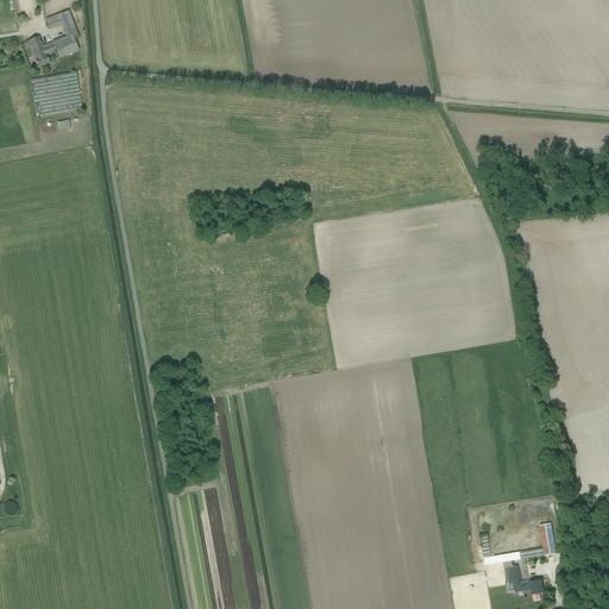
[(77,33),(68,11),(57,16),(62,25),(67,38),(73,36),(77,33)]
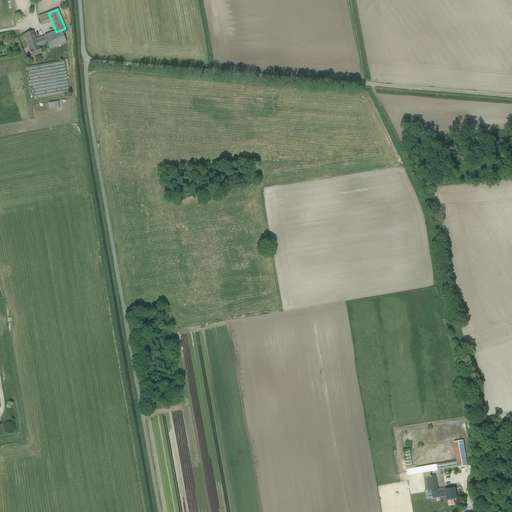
[(48,13),(38,17),(41,25),(52,21),(48,13)]
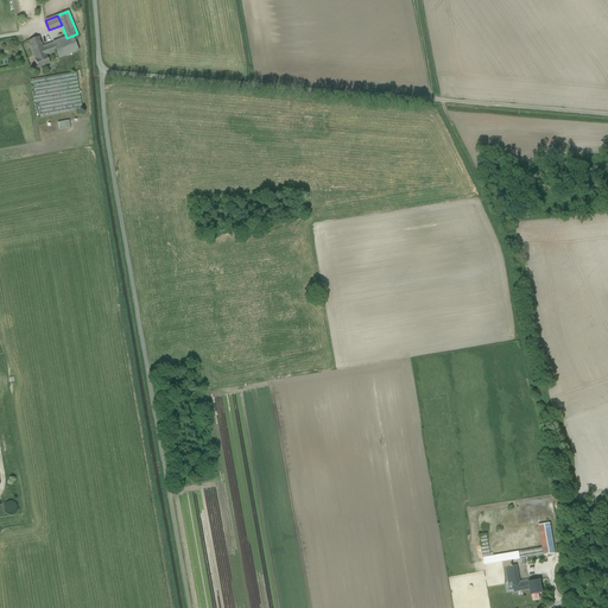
[(67,38),(54,43),(54,44),(57,52),(59,58),(78,51),(74,40),(73,36),(67,38)]
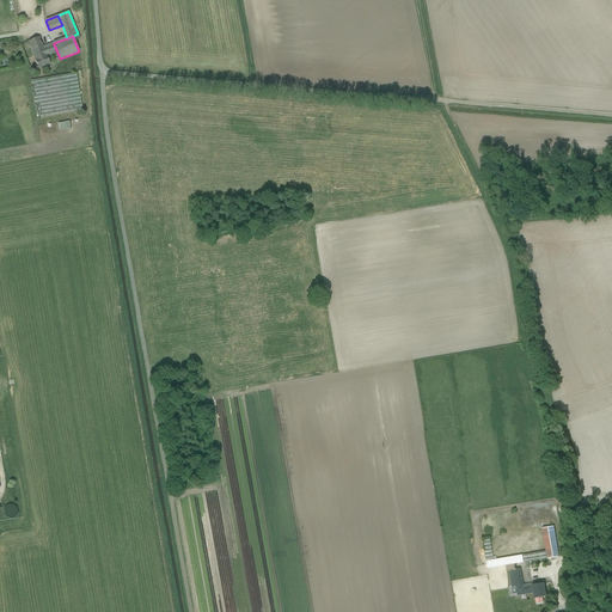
[(40,38),(29,42),(32,51),(43,47),(40,38)]
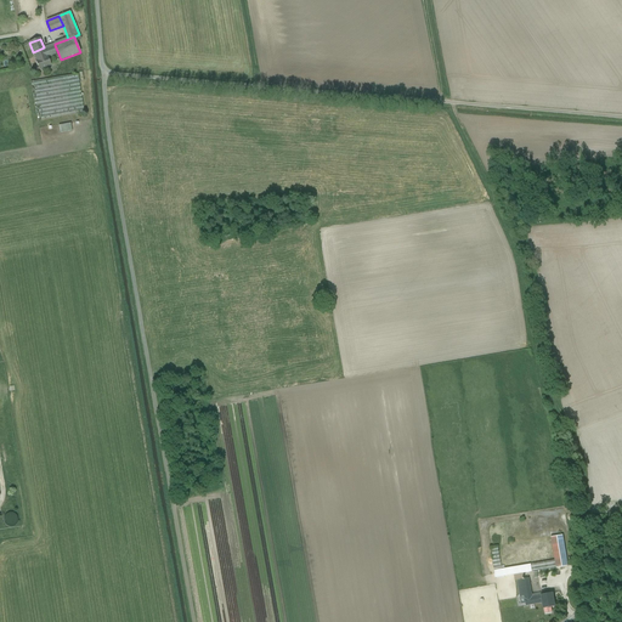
[(49,49),(44,50),(47,57),(58,54),(55,45),(52,46),(54,50),(50,51),(49,49)]
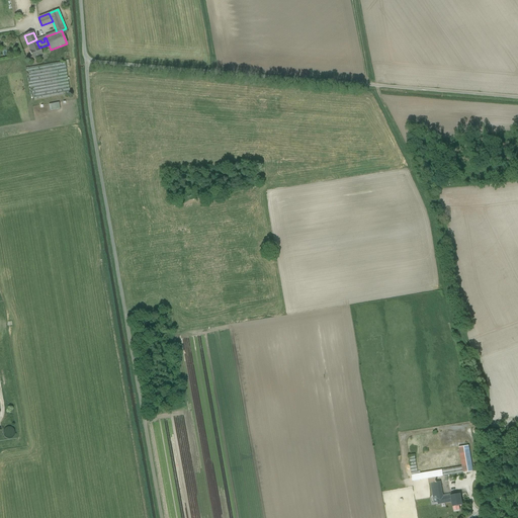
[(36,39),(27,44),(30,51),(39,48),(36,41),(36,39)]
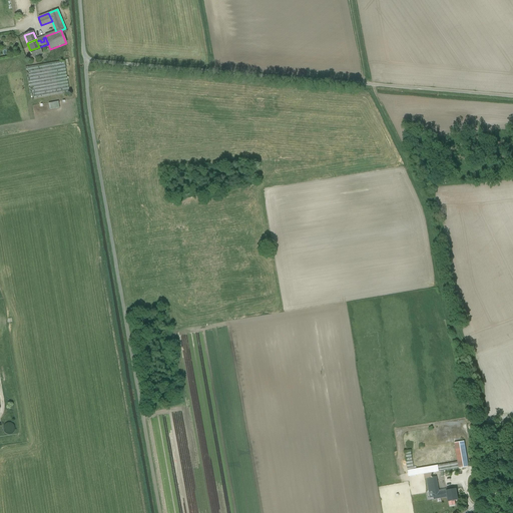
[(39,47),(30,50),(33,57),(42,54),(39,47)]
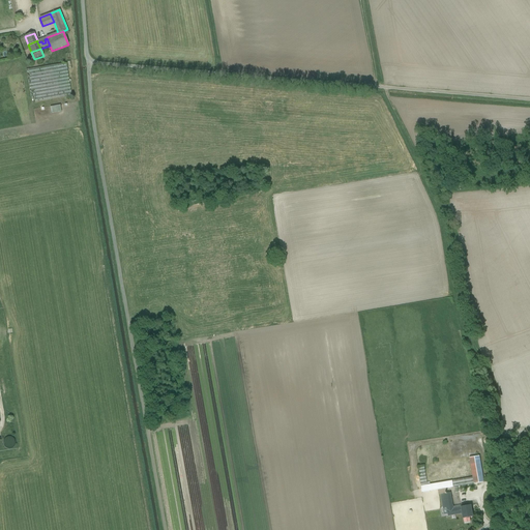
[(60,65),(26,69),(32,104),(71,96),(67,69),(61,70),(60,65)]
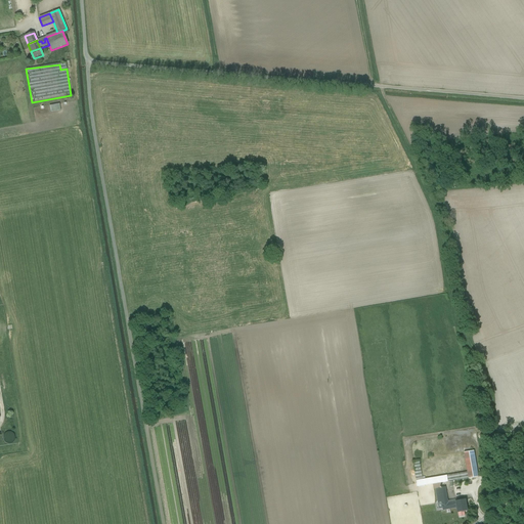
[(59,104),(49,105),(50,113),(60,111),(59,104)]
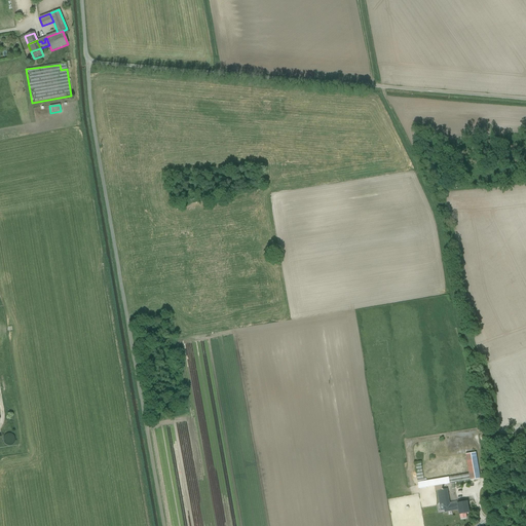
[(473,435),(412,444),(414,461),(445,457),(448,456),(476,452),(473,435)]
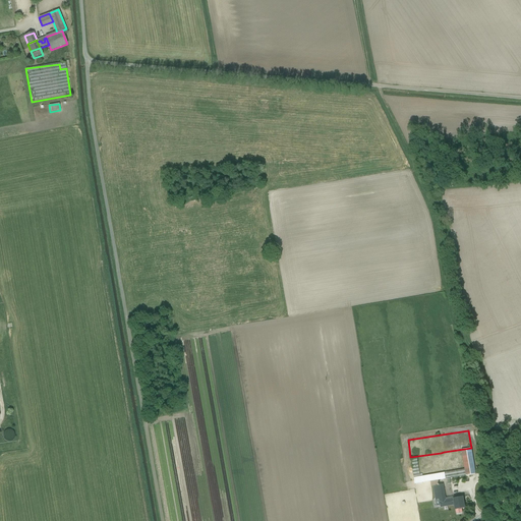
[(441,454),(411,459),(415,484),(475,475),(471,449),(444,453),(444,452),(441,453),(441,454)]
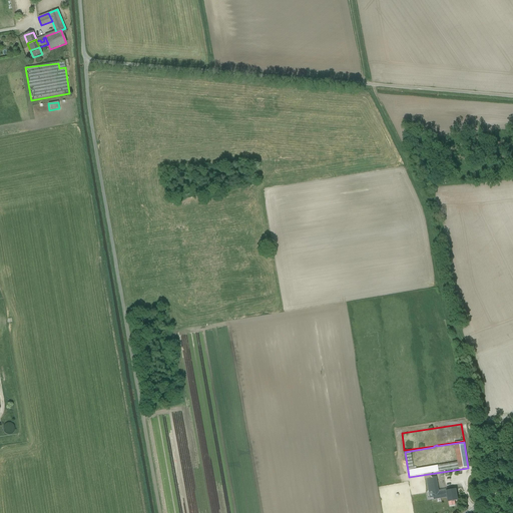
[(436,477),(426,479),(429,493),(432,492),(439,491),(436,477)]
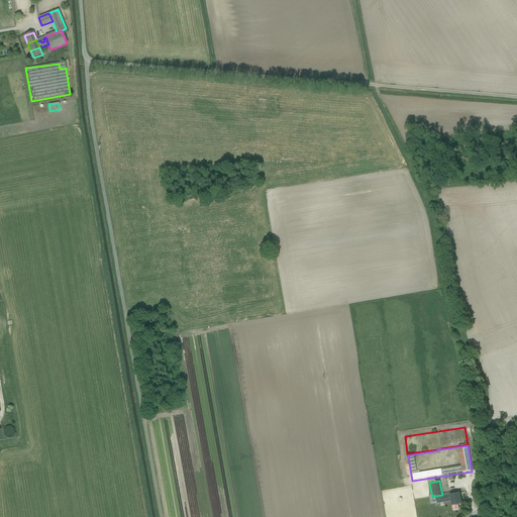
[(458,493),(449,495),(450,501),(451,506),(460,504),(458,493)]
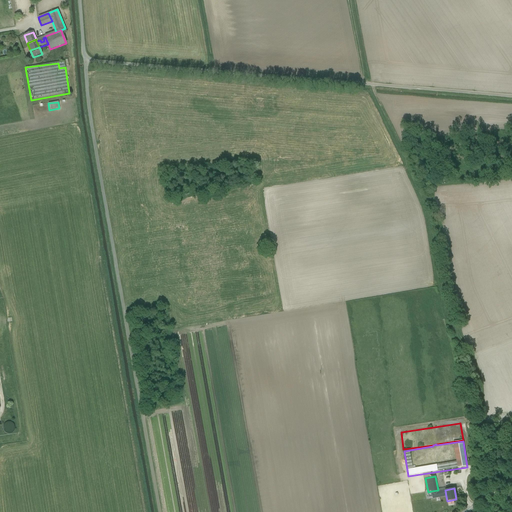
[(445,490),(438,492),(438,490),(431,491),(433,499),(446,496),(445,490)]
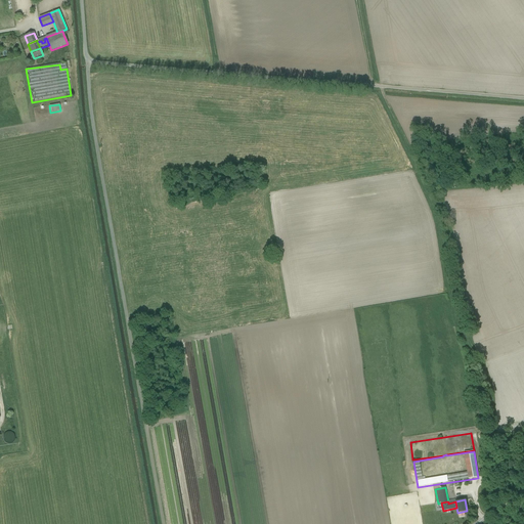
[(523,519),(523,517),(523,509),(519,503),(513,508),(523,519)]
